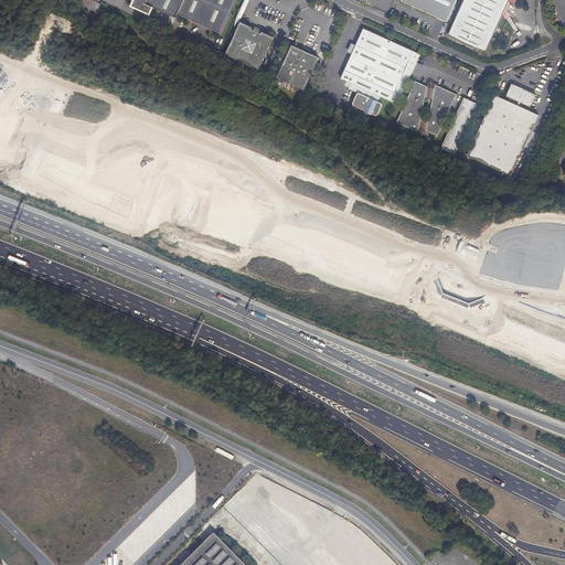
[(155,8),(177,18),(178,14),(183,0),(134,0),(131,7),(151,16),(155,8)]
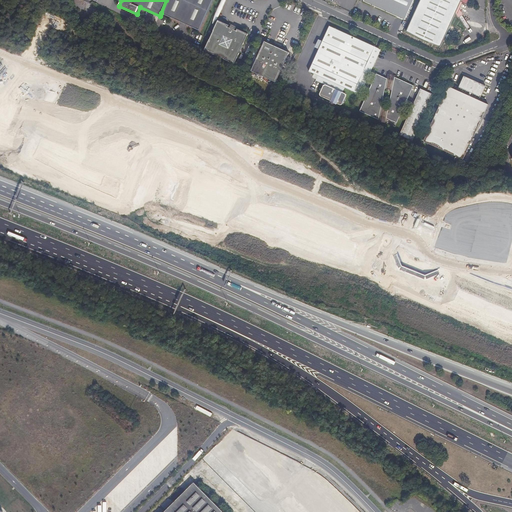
[(169,17),(199,31),(213,0),(166,0),(161,13),(169,17)]
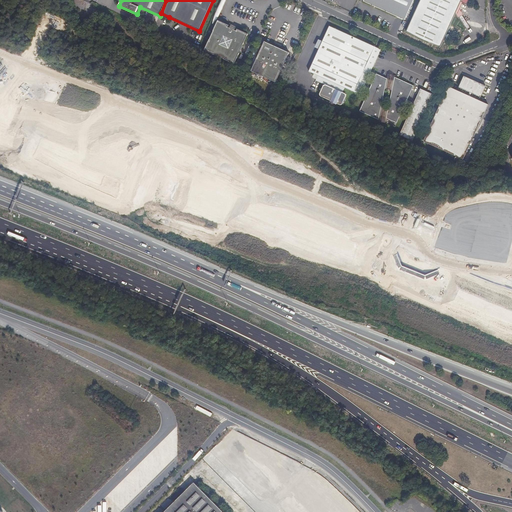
[(362,0),(362,2),(404,20),(412,0),(362,0)]
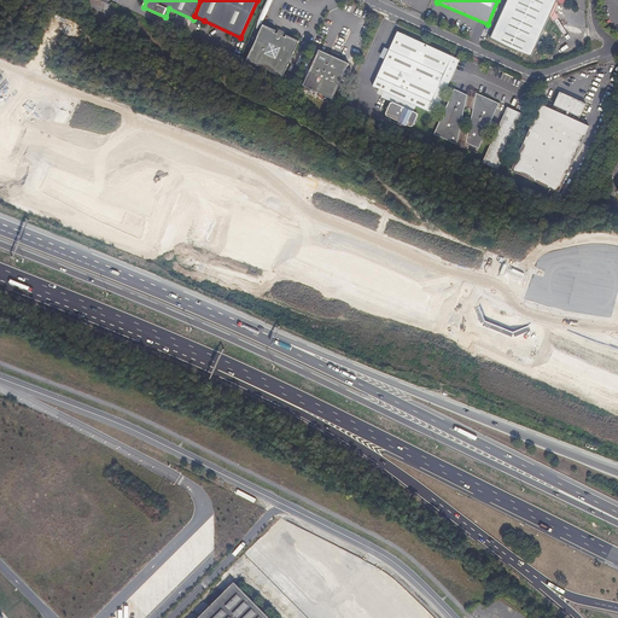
[(508,0),(491,39),(532,58),(557,4),(563,6),(565,0),(508,0)]
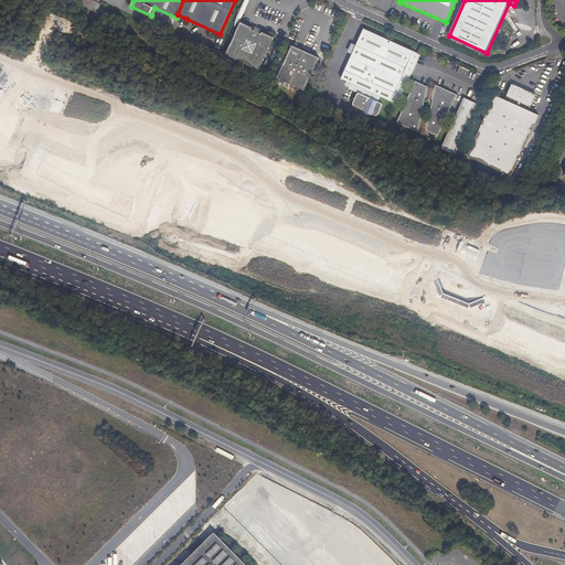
[(256,27),(255,31),(253,30),(254,28),(242,22),(226,56),(259,71),(275,38),(263,32),(262,34),(260,33),(262,30),(256,27)]
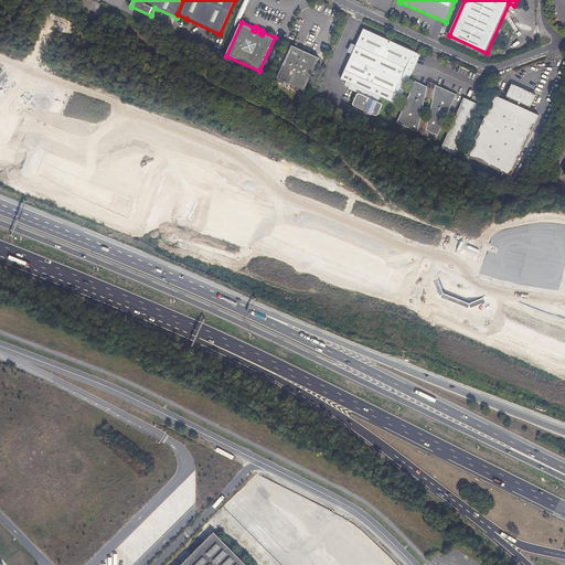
[(381,97),(392,102),(414,52),(365,29),(343,80),(374,94),(371,98),(361,94),(358,95),(353,103),(355,107),(363,110),(362,114),(372,118),(373,115),(376,117),(380,115),(383,107),(383,105),(379,103),(381,97)]
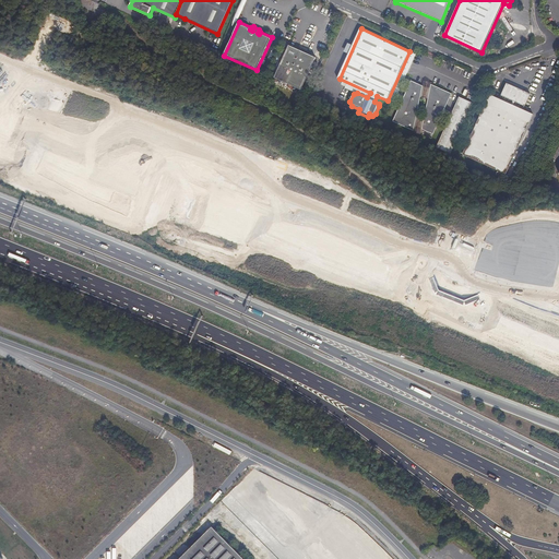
[(288,46),(274,78),(300,90),(316,57),(311,55),(310,57),(288,46)]
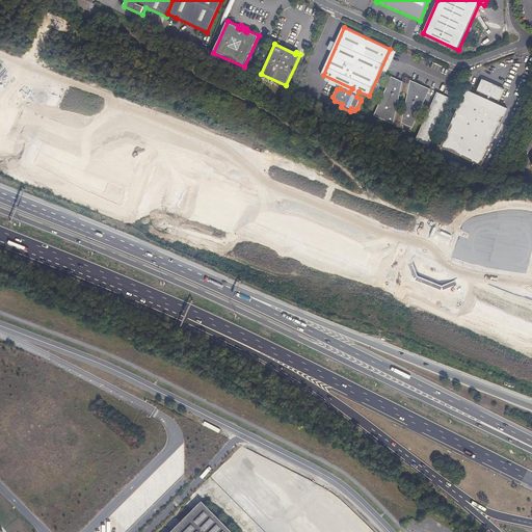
[(403,82),(392,77),(374,115),(394,124),(394,126),(401,128),(402,123),(409,84),(407,83),(407,82),(406,82),(405,83),(403,82)]
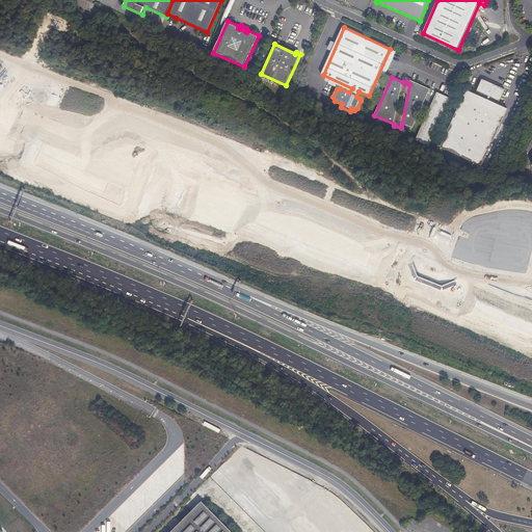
[(442,147),(483,164),(509,107),(498,102),(499,99),(501,100),(506,88),(482,78),(478,89),(480,90),(478,94),(468,88),(442,147)]
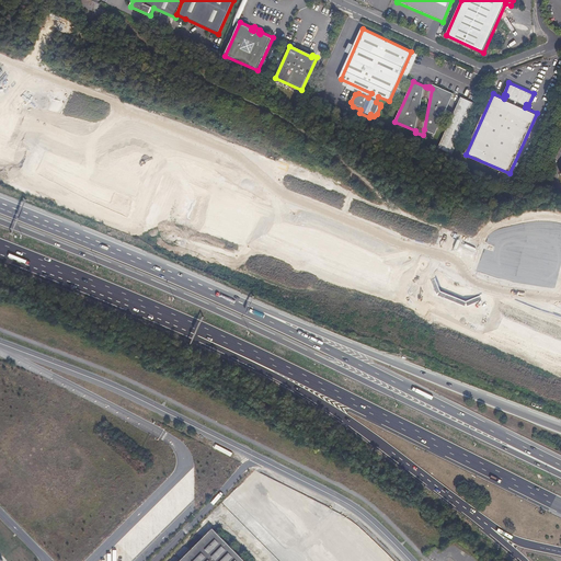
[(433,86),(432,89),(424,129),(435,135),(454,94),(433,86)]
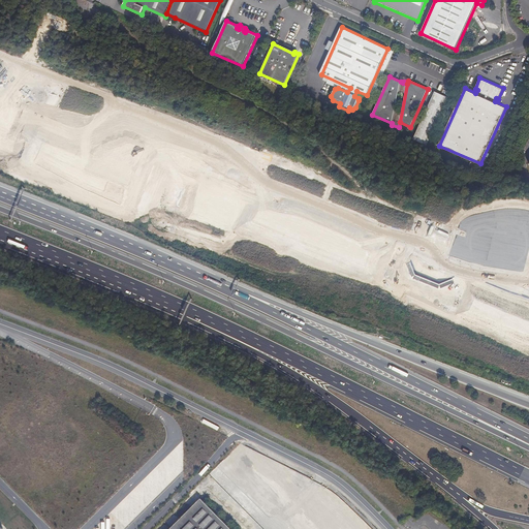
[(434,92),(415,141),(430,147),(448,97),(434,92)]
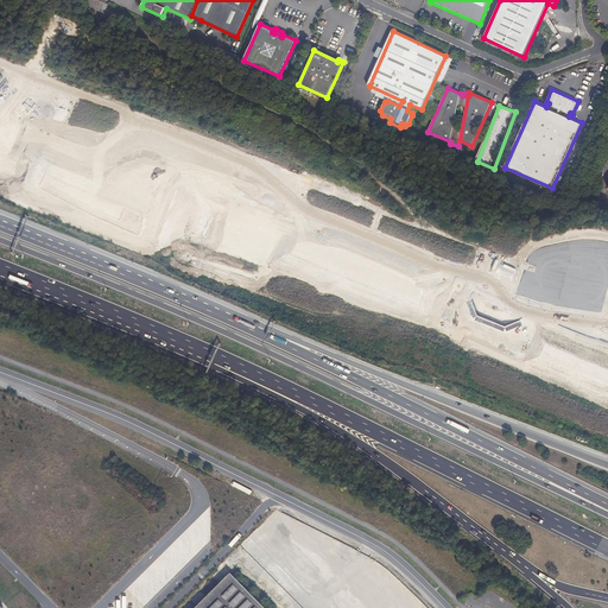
[(264,607),(230,574),(195,607),(264,607)]
